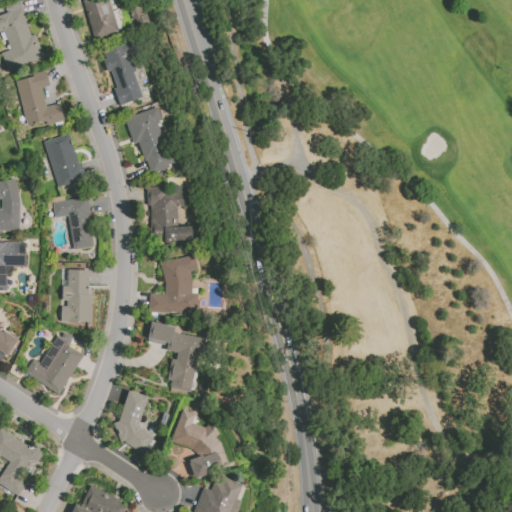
[(81,0),(108,0),(119,35),(95,42),(81,0)]
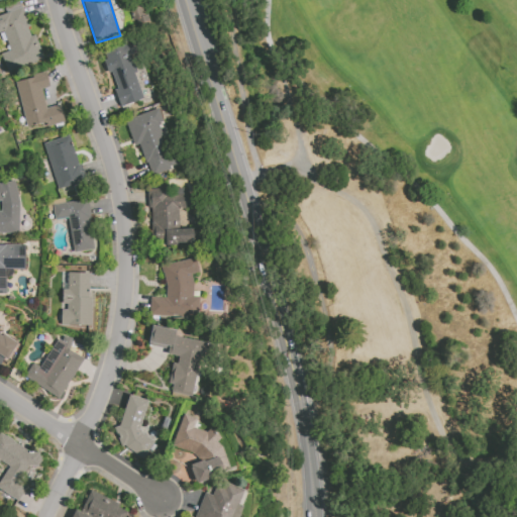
[(147,15),(151,26),(134,31),(130,20),(132,19),(130,11),(143,7),(145,15),(147,15)]
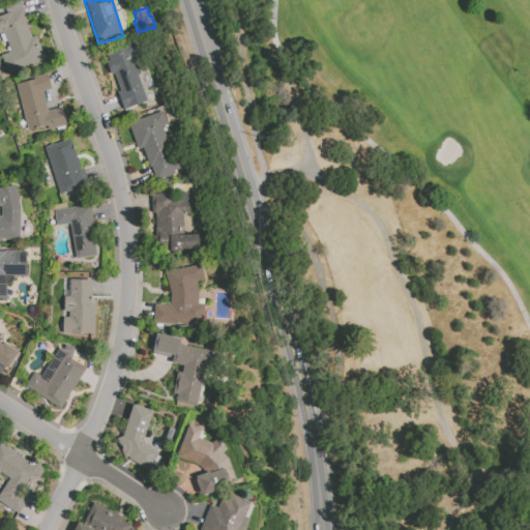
[(0,15),(22,8),(28,27),(26,27),(29,37),(34,35),(41,59),(2,70),(0,63),(0,55),(8,53),(2,32),(0,32),(0,15)]
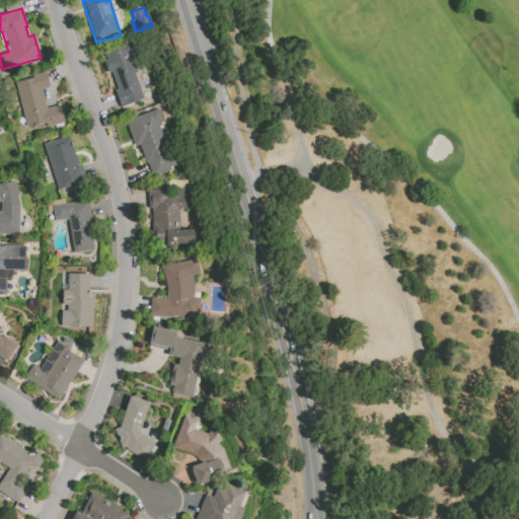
[(121,107),(116,90),(118,89),(113,73),(108,74),(104,61),(107,60),(104,50),(129,43),(139,73),(137,73),(145,100),(121,107)]
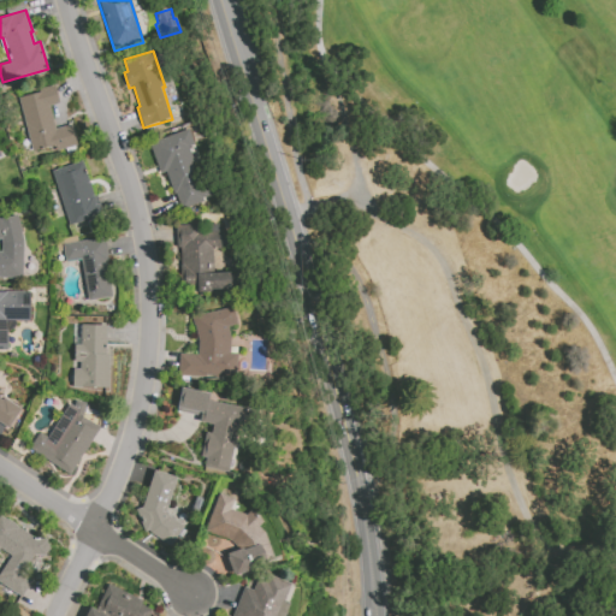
[(17,95),(41,88),(53,129),(67,124),(72,144),(34,155),(17,95)]
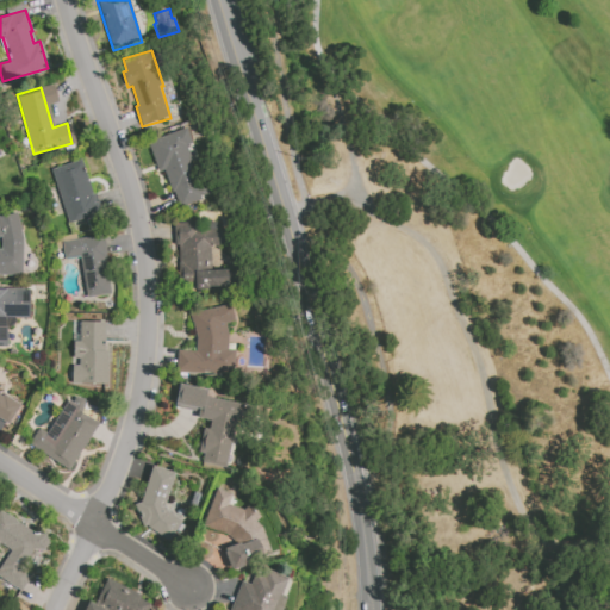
[(159,173),(148,141),(188,128),(193,144),(187,145),(200,181),(205,180),(210,194),(203,197),(204,200),(179,209),(174,192),(172,193),(165,170),(159,173)]
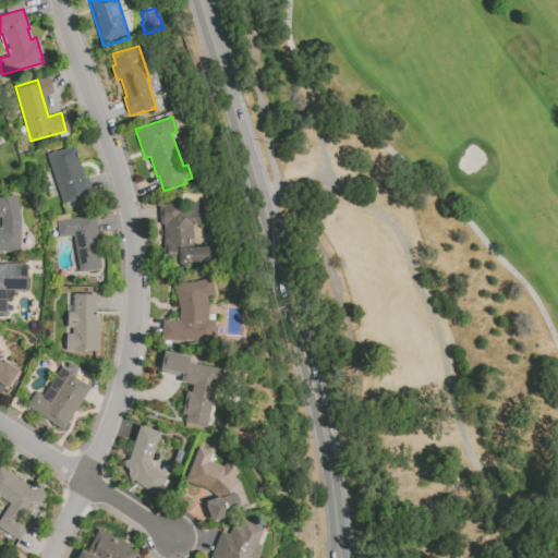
[(46,154),(71,146),(87,194),(61,203),(46,154)]
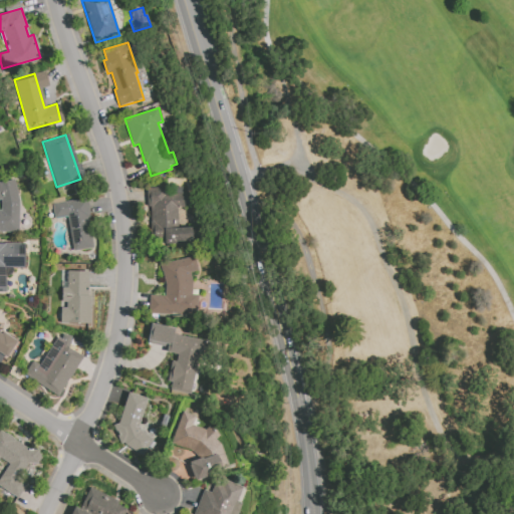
[(0,210),(2,211),(2,205),(0,205),(0,182),(12,181),(16,198),(16,203),(16,216),(16,221),(16,226),(13,229),(10,232),(0,231),(0,210)]
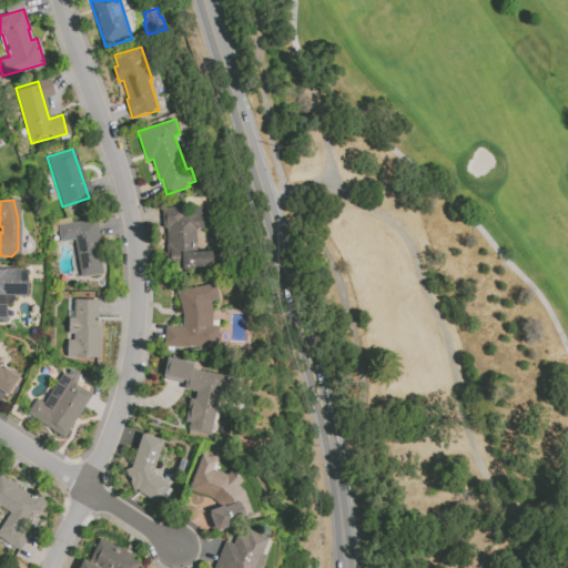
[(163,208),(184,208),(184,214),(204,214),(204,216),(209,216),(209,226),(204,227),(204,230),(196,230),(198,252),(213,252),(213,254),(219,253),(220,264),(213,264),(214,270),(168,272),(166,231),(164,231),(163,208)]
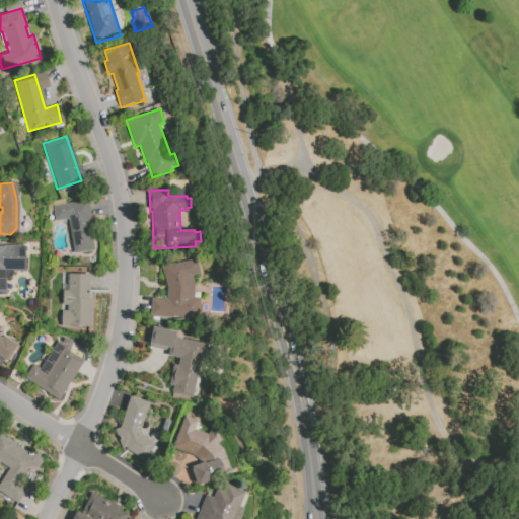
[(52,205),(80,201),(81,204),(88,203),(91,219),(90,220),(94,250),(74,254),(68,217),(54,219),(52,205)]
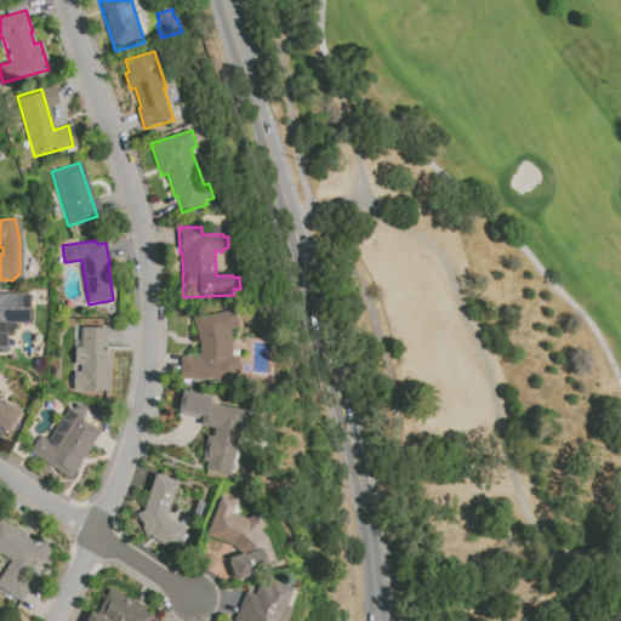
[(0,295),(26,294),(27,322),(4,322),(4,347),(0,347),(0,295)]
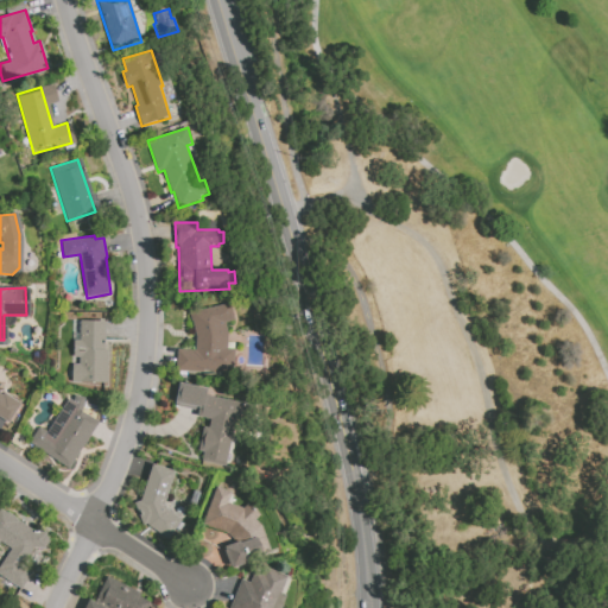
[(190,314),(230,303),(235,321),(226,323),(228,335),(228,349),(235,349),(234,375),(177,372),(178,349),(196,350),(196,336),(192,322),(190,314)]
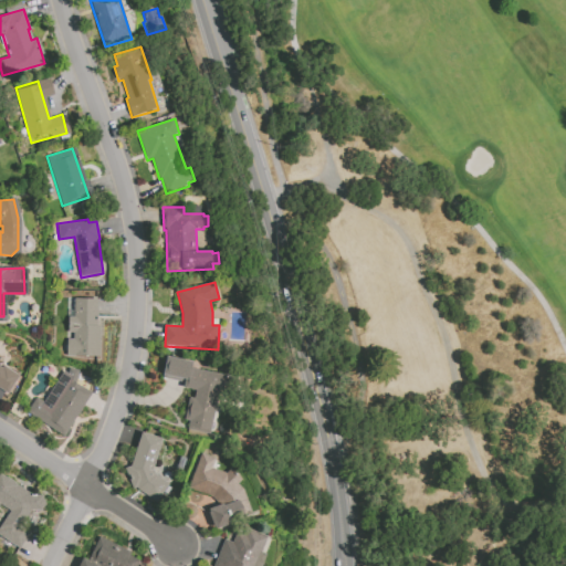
[(65,297),(94,299),(94,326),(97,326),(97,356),(64,355),(65,297)]
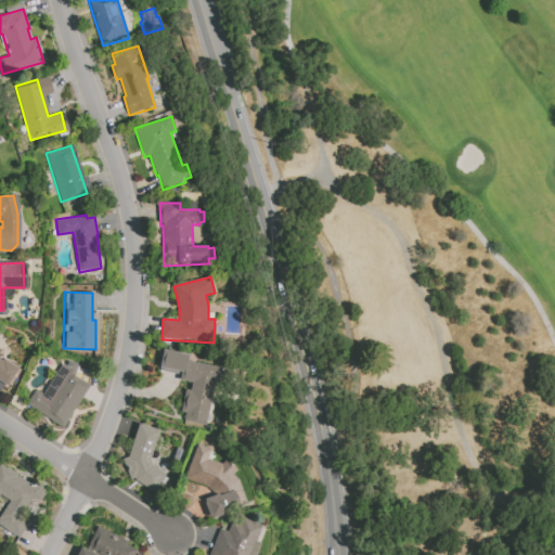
[(165,349),(190,355),(188,361),(223,369),(211,421),(208,420),(207,426),(184,421),(186,413),(181,412),(186,390),(191,391),(193,384),(180,381),(181,376),(159,372),(165,349)]
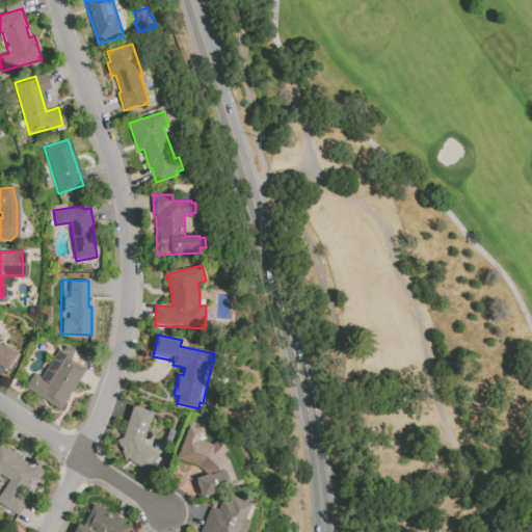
[(0,345),(1,343),(17,352),(6,371),(0,367),(0,345)]
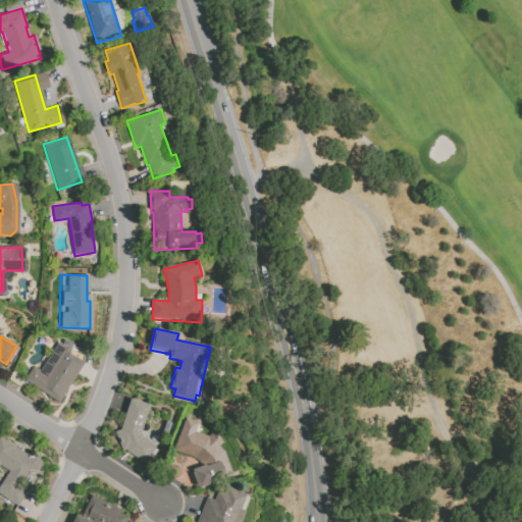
[(24,378),(33,365),(41,371),(56,347),(84,364),(59,401),(24,378)]
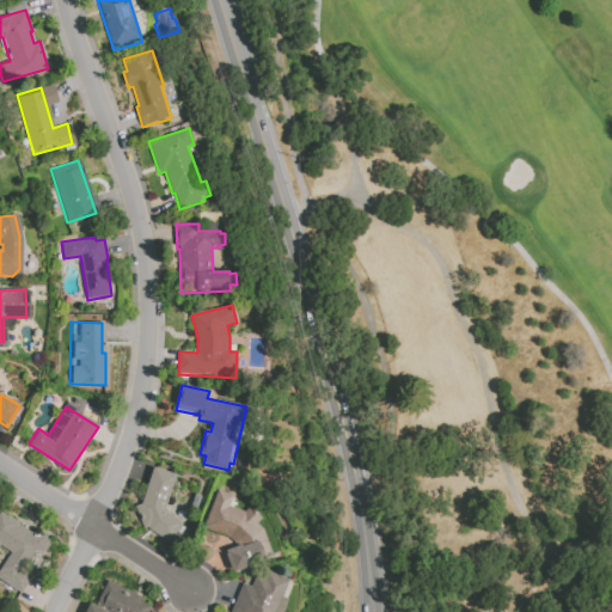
[(169,514),(184,524),(170,544),(150,530),(148,527),(144,530),(135,506),(142,503),(154,467),(177,475),(166,507),(169,514)]
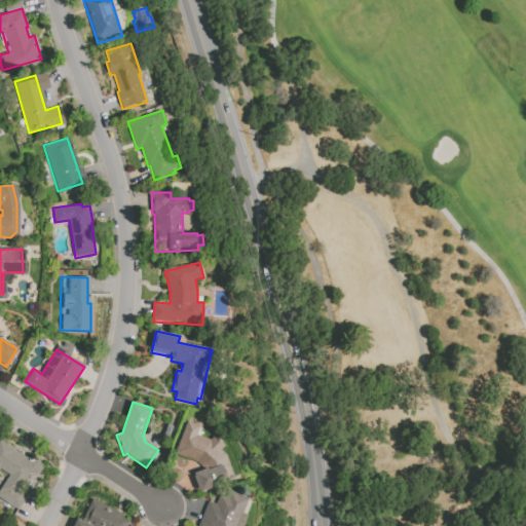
[(188,422),(200,426),(197,435),(211,440),(216,435),(226,446),(221,450),(227,457),(232,470),(228,472),(231,481),(199,492),(192,474),(204,470),(198,462),(176,453),(188,422)]
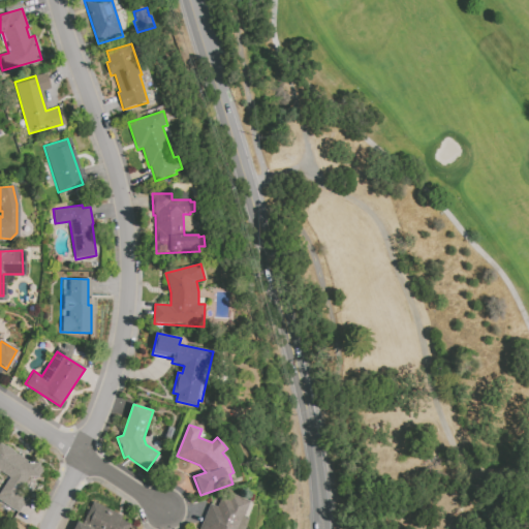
[(30,477),(19,493),(28,499),(19,512),(0,500),(0,493),(9,478),(0,471),(0,443),(1,442),(30,462),(40,462),(40,465),(43,467),(43,472),(40,474),(40,477),(30,477)]
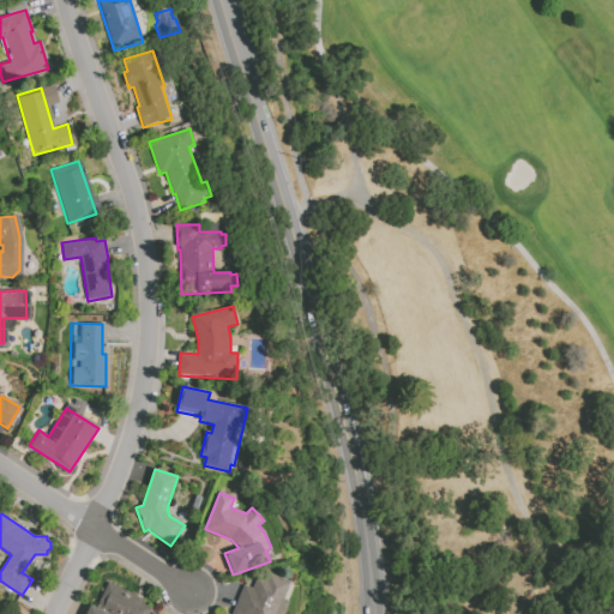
[(233,613),(244,585),(253,588),(259,571),(290,583),(283,600),(289,602),(284,613),(233,613)]
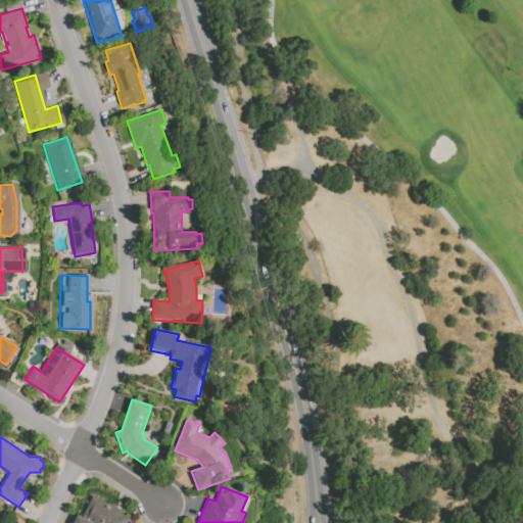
[(73,522),(78,515),(82,517),(93,495),(122,510),(121,513),(131,518),(128,522),(73,522)]
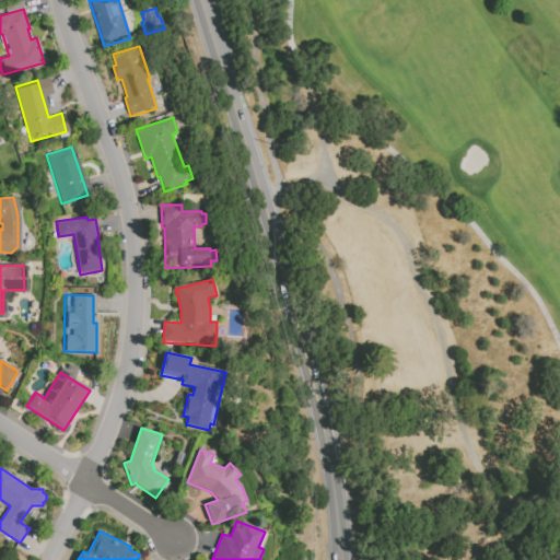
All buildings are outlined.
